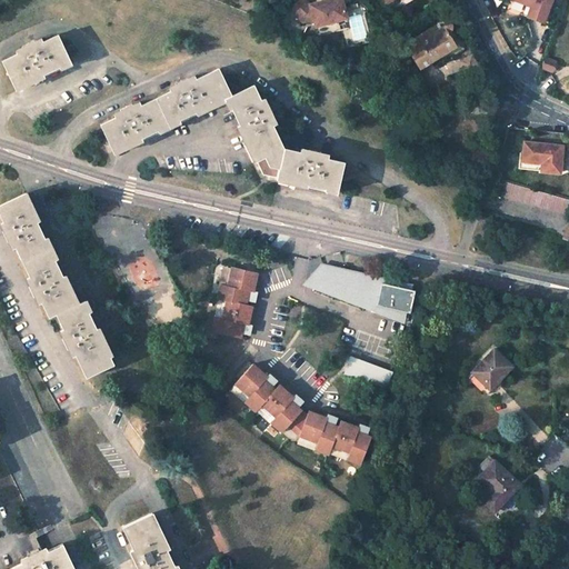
[(338,0),(313,0),(306,3),(300,0),(292,0),(287,13),(303,21),(311,19),(312,23),(343,15),(338,0)]
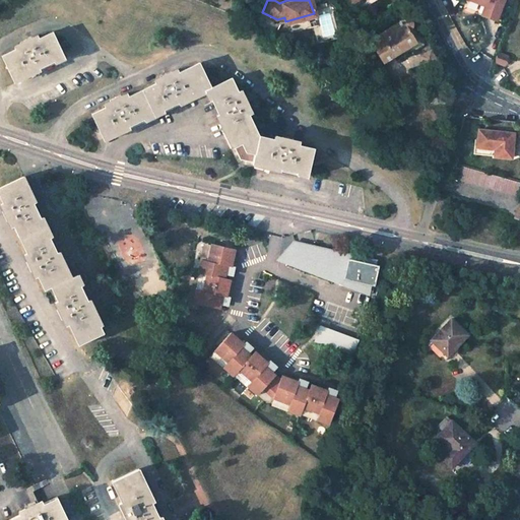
[(497,22),(505,0),(475,0),(488,4),(482,17),(497,22)]
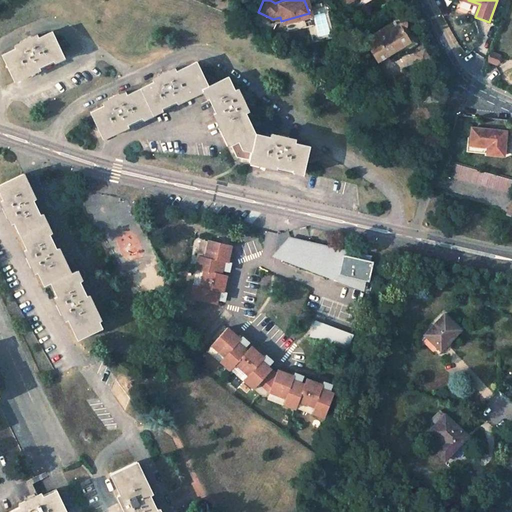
[(283,28),(311,19),(309,13),(281,21),(283,28)]
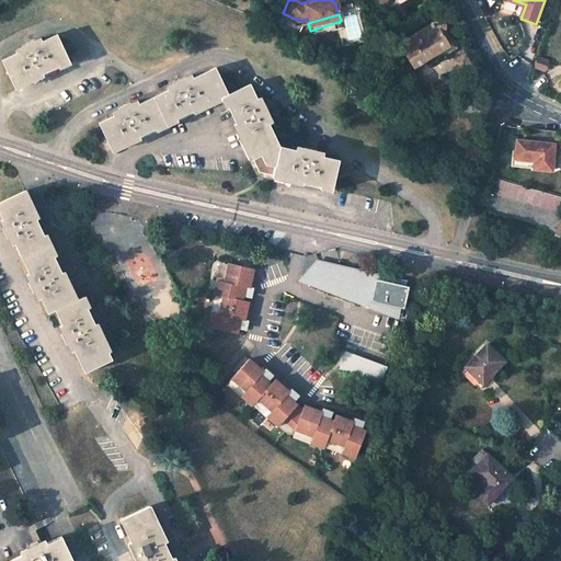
[(431,24),(400,43),(415,67),(450,45),(443,33),(446,31),(446,29),(446,27),(446,25),(446,24),(445,22),(444,21),(443,20),(441,20),(439,19),(437,20),(431,24)]
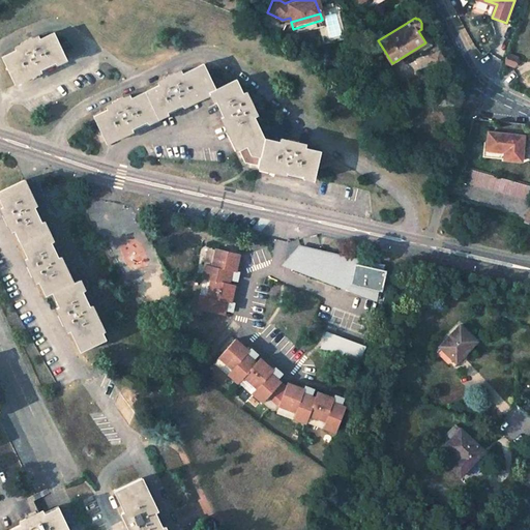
[(16,51),(1,57),(13,83),(33,74),(34,77),(41,72),(40,70),(55,63),(65,58),(54,32),(39,39),(38,36),(15,48),(16,51)]
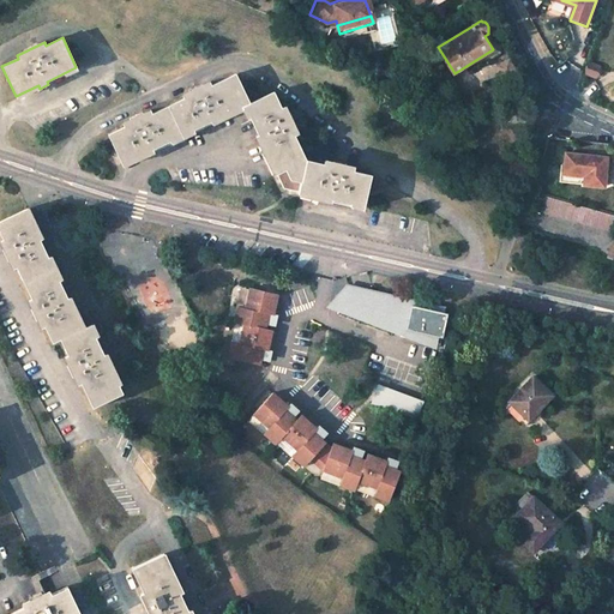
[(511,77),(505,61),(492,66),(498,82),(511,77)]
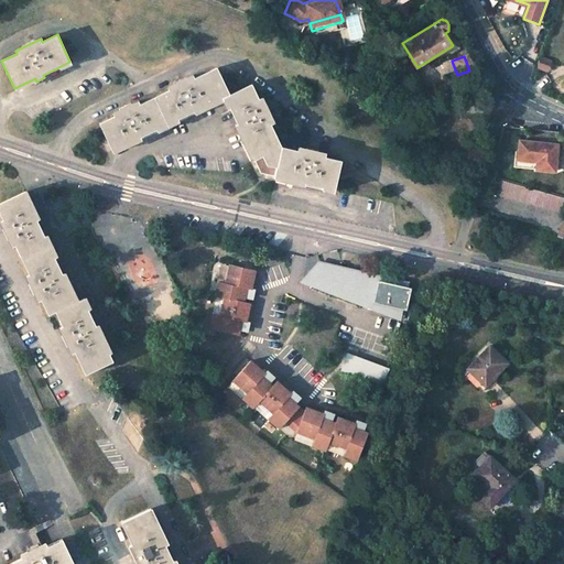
[(114,116),(99,122),(112,150),(133,140),(134,143),(142,139),(140,137),(156,129),(179,118),(194,110),(195,114),(203,110),(201,107),(226,96),(230,94),(217,66),(194,77),(193,74),(169,86),(170,89),(140,104),(139,100),(112,112),(114,116)]
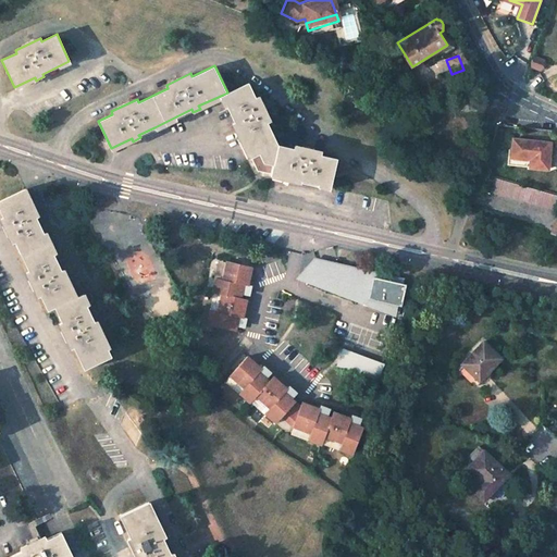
[(35,77),(14,87),(15,89),(36,81),(35,77)]
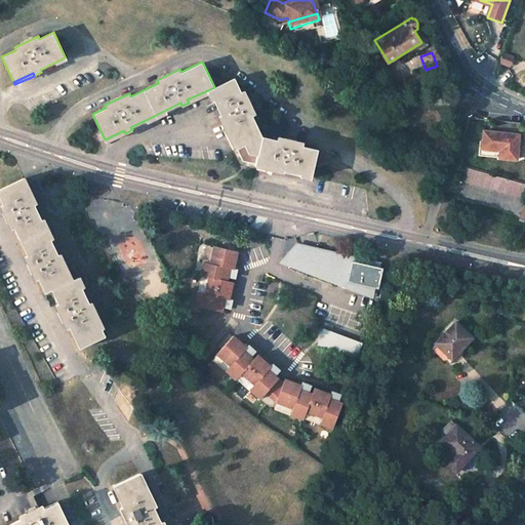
[(312,175),(318,149),(303,146),(303,143),(278,136),(277,139),(261,135),(252,115),(255,114),(244,90),(241,91),(235,77),(214,87),(210,89),(215,99),(223,115),(218,116),(221,123),(226,121),(238,148),(244,145),(248,153),(257,155),(255,163),(277,168),(277,170),(284,172),(284,169),(300,173),(312,175)]
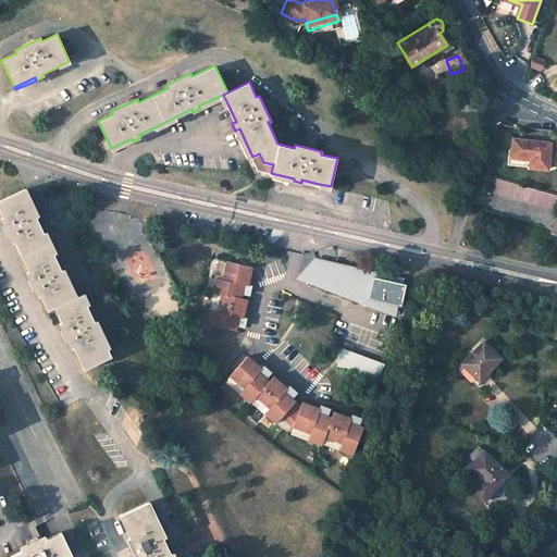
[(198,106),(200,109),(221,99),(225,108),(229,106),(223,95),(198,106)]
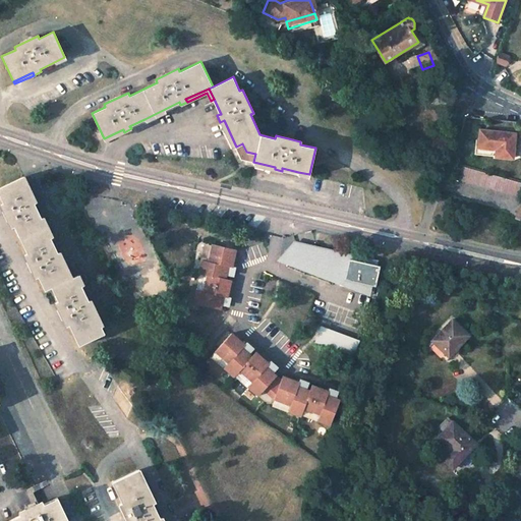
[(145,119),(146,121),(166,112),(165,109),(145,119)]
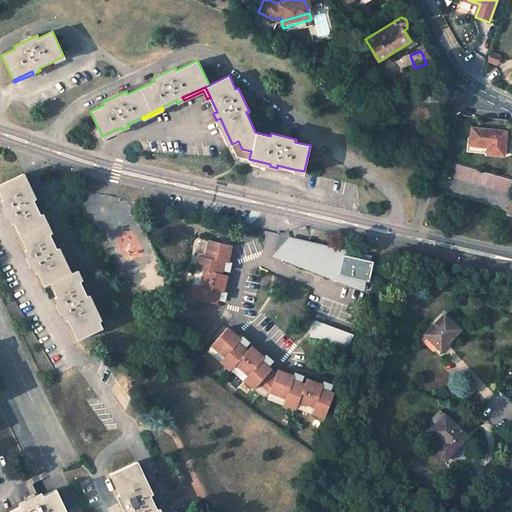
[(220,118),(216,120),(229,146),(232,144),(220,118)]
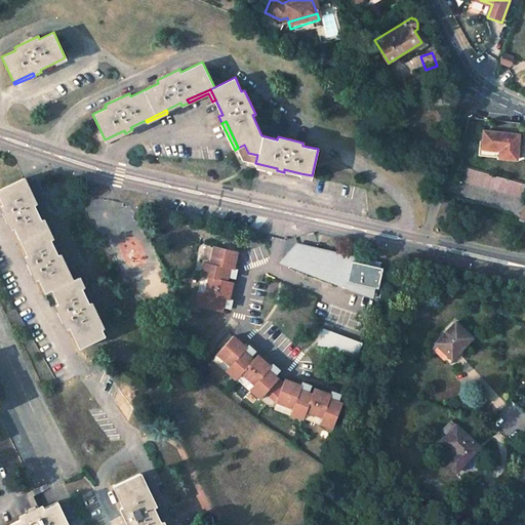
[(124,130),(105,139),(106,142),(125,133),(124,130)]
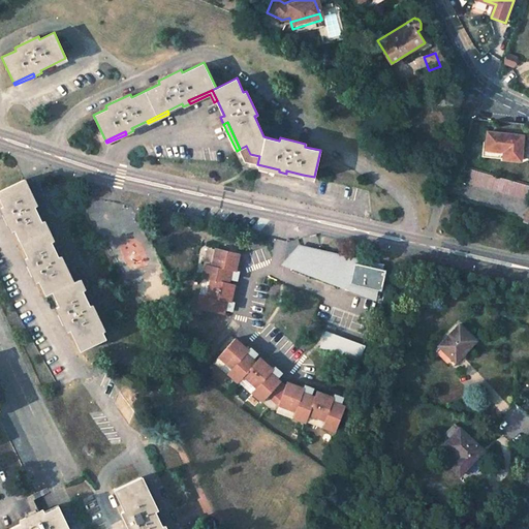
[(486,149),(504,151),(503,159),(519,160),(522,136),(488,132),(486,149)]
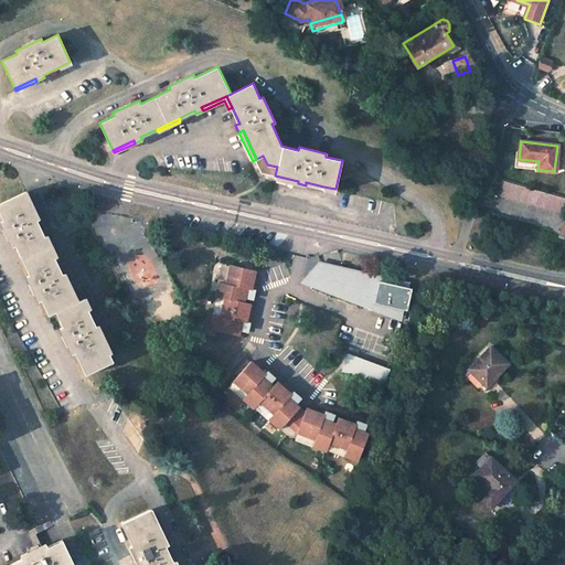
[(263,156),(256,159),(262,172),(275,176),(277,167),(267,164),(263,156)]
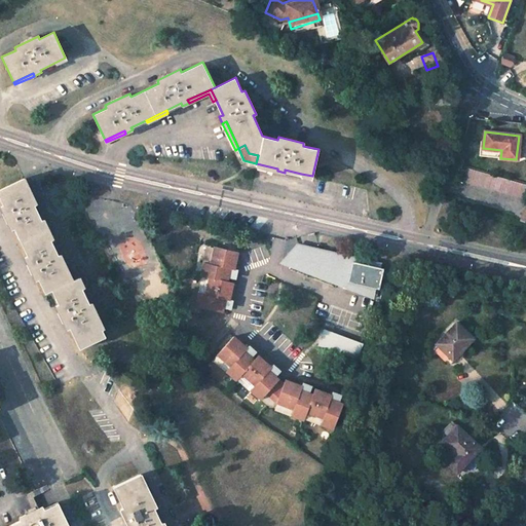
[(480,155),(500,158),(501,150),(483,148),(480,148),(480,155)]
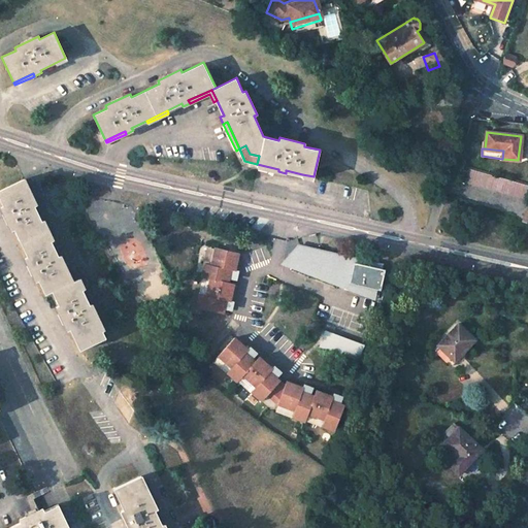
[(465,182),(527,199),(527,185),(469,168),(465,182)]
